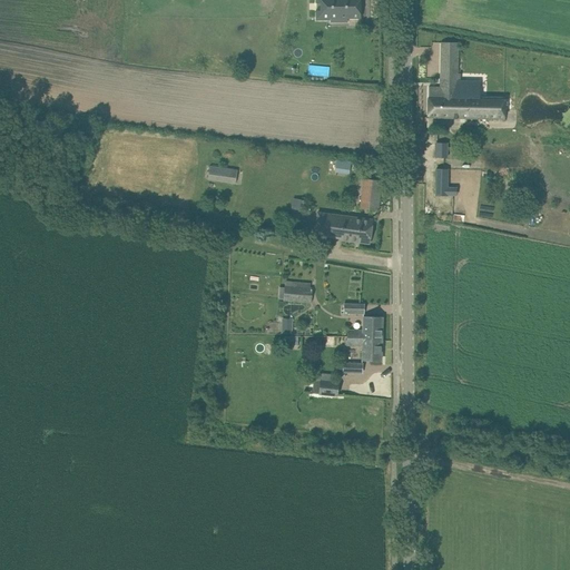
[(315,0),(315,3),(316,3),(316,10),(315,10),(315,12),(316,20),(331,20),(331,22),(347,22),(347,19),(354,19),(361,19),(360,0),(315,0)]
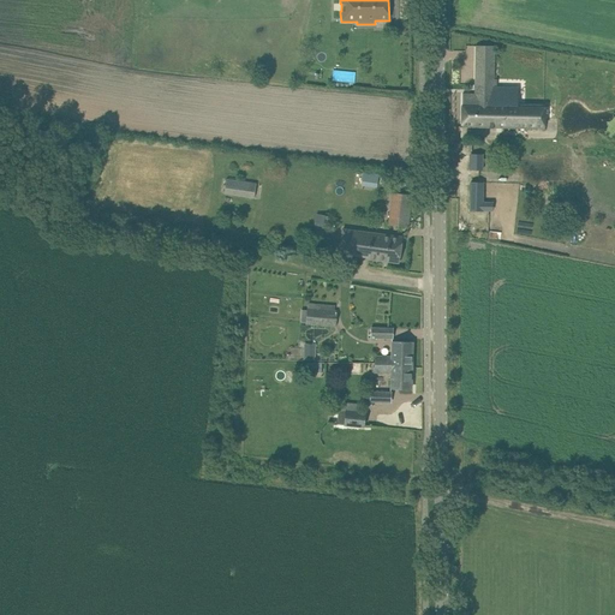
[(463,94),(461,127),(544,129),(544,105),(519,105),(520,87),(494,87),(495,46),(476,46),(475,94),(463,94)]
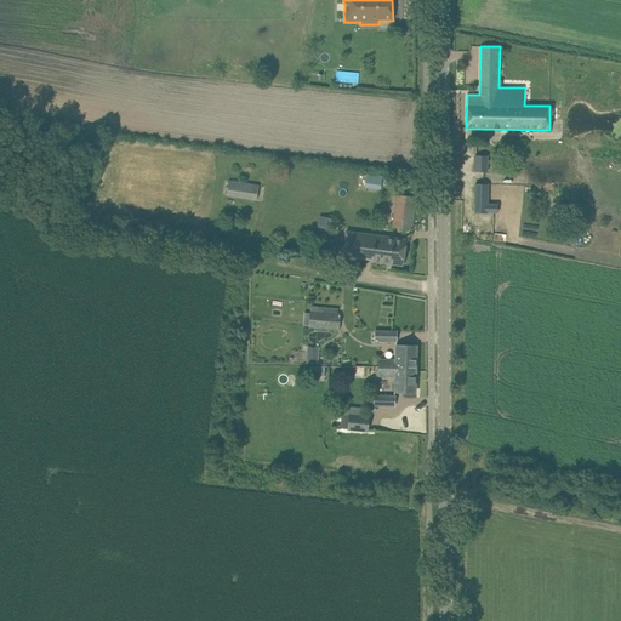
[(501,158),(524,158),(524,153),(528,153),(528,147),(501,147),(501,158)]
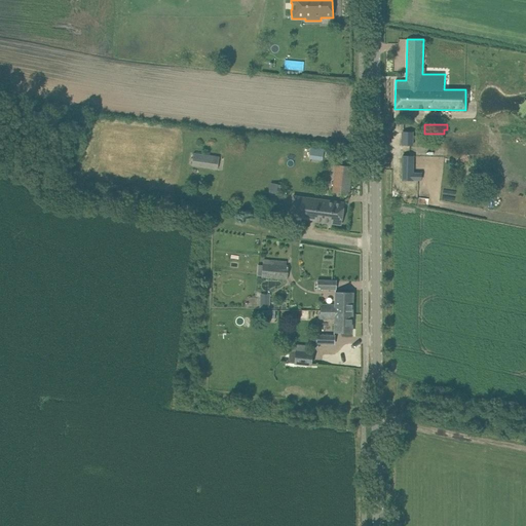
[(324,149),(310,147),(309,159),(323,161),(324,149)]
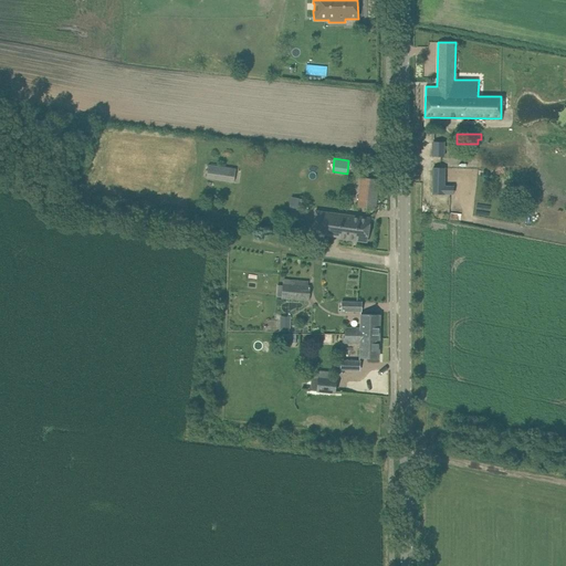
[(358,168),(355,158),(348,160),(352,170),(358,168)]
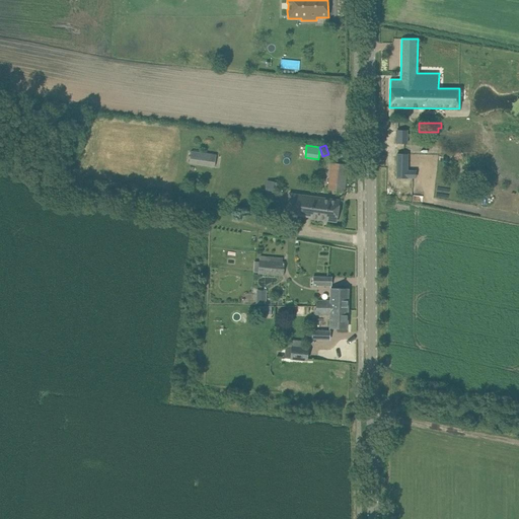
[(216,154),(191,151),(189,163),(214,167),(216,154)]
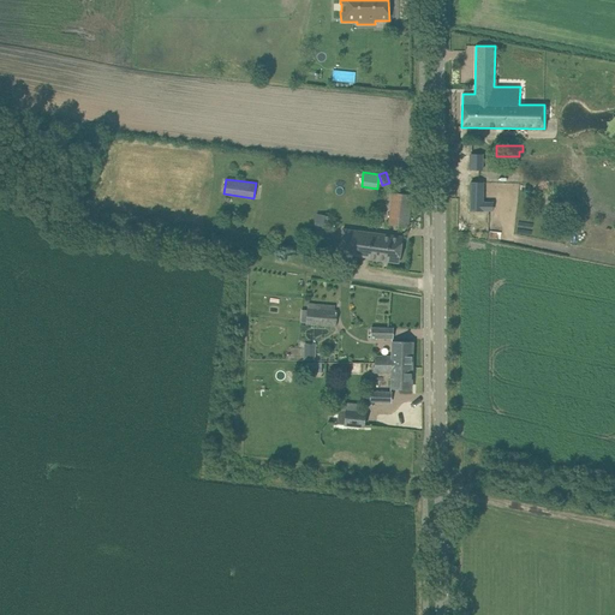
[(470,183),(470,210),(490,210),(490,203),(478,203),(478,183),(470,183)]
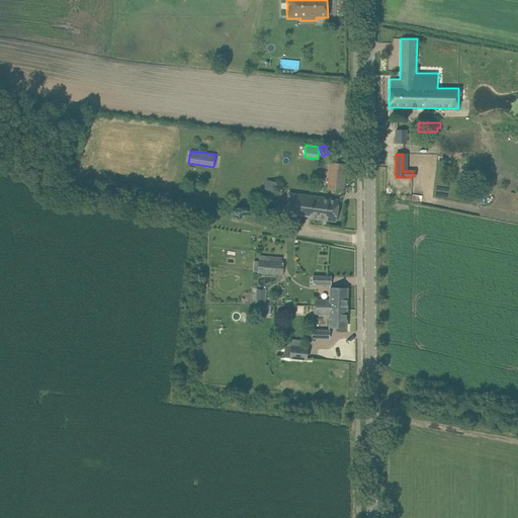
[(343,191),(346,164),(330,163),(327,189),(343,191)]
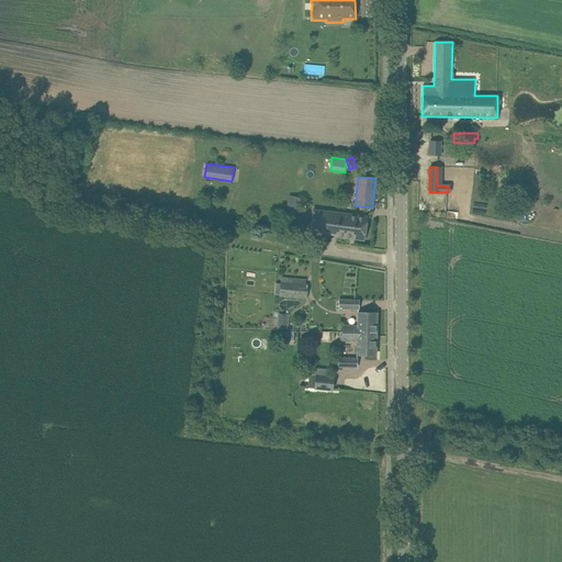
[(367,216),(356,215),(323,211),(312,210),(310,232),(319,233),(336,235),(336,237),(353,239),(364,240),(367,216)]
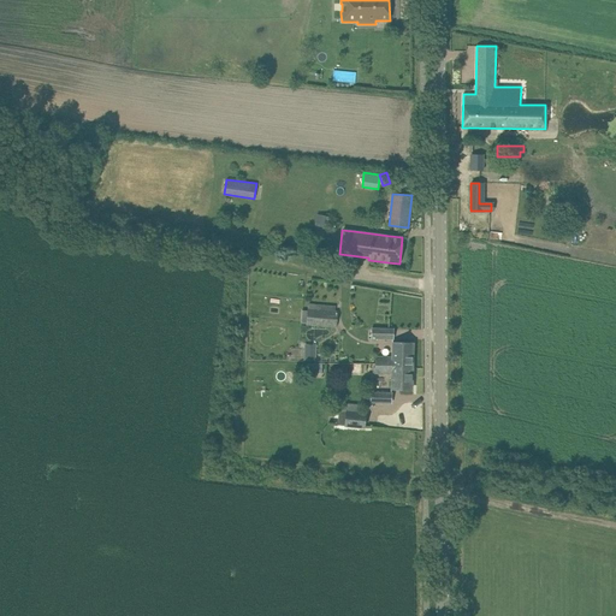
[(307,325),(336,327),(337,312),(336,312),(336,306),(308,304),(307,325)]
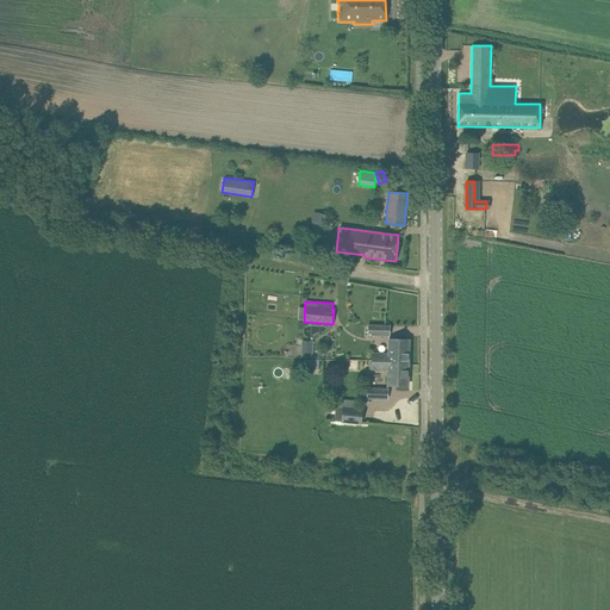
[(388,325),(367,325),(367,335),(388,335),(388,325)]
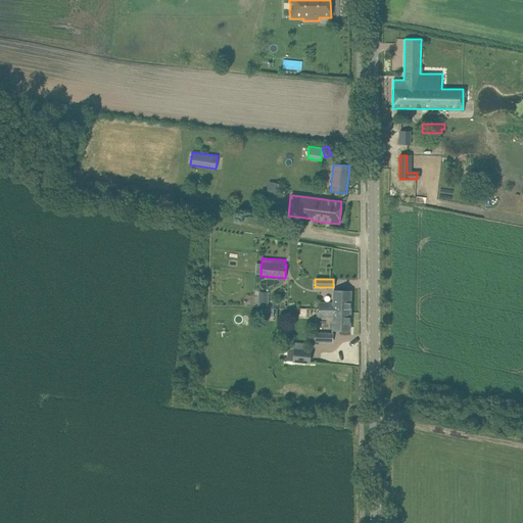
[(257,291),(257,305),(266,305),(267,292),(257,291)]
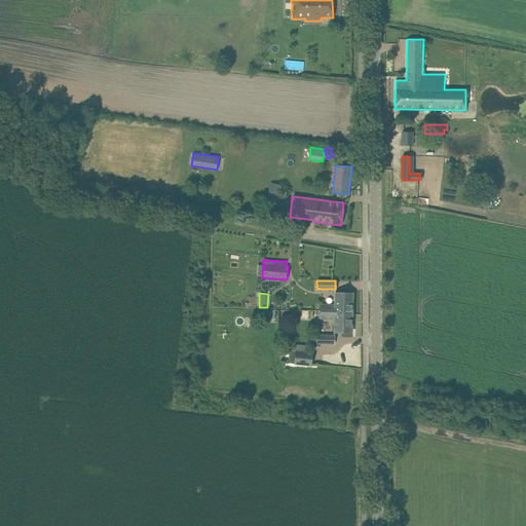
[(320,304),(320,310),(335,310),(335,309),(340,309),(340,313),(351,314),(352,294),(345,293),(335,293),(335,305),(320,304)]
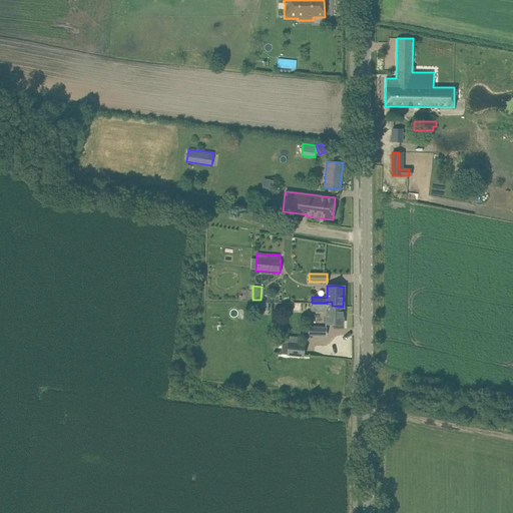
[(326,324),(333,324),(343,325),(343,307),(332,306),(332,302),(327,302),(327,303),(312,303),(312,311),(326,311),(326,324)]
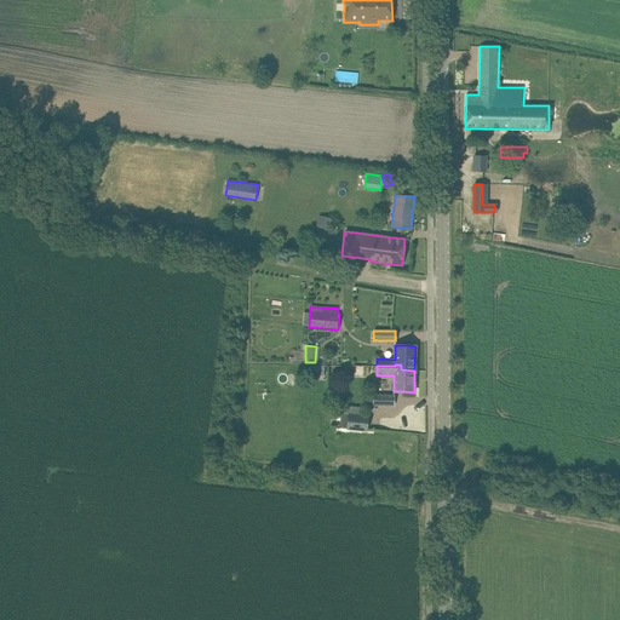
[(323,375),(323,366),(304,366),(304,375),(323,375)]
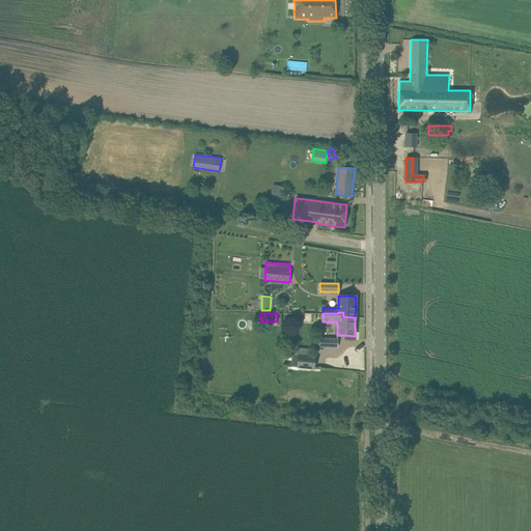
[(319,338),(319,346),(337,347),(337,339),(319,338)]
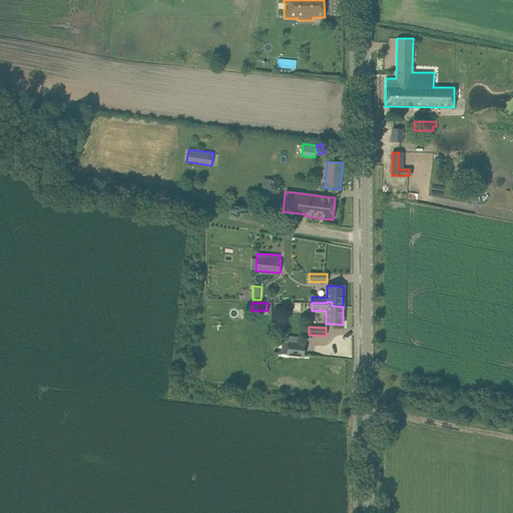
[(282,342),(281,353),(287,354),(287,355),(304,357),(305,343),(288,342),(282,342)]
